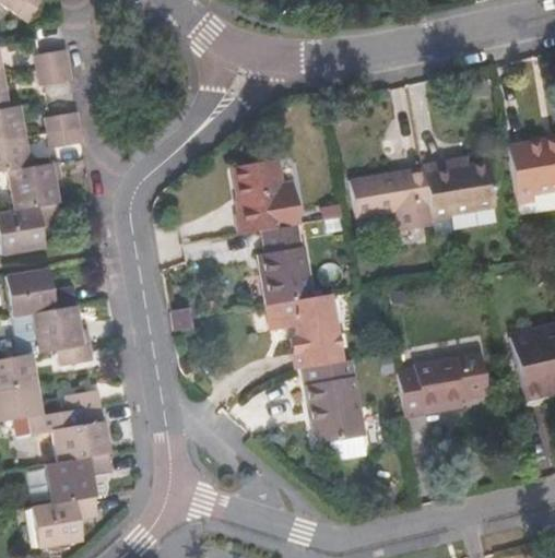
[(0,0),(0,1),(33,22),(46,0),(0,0)]
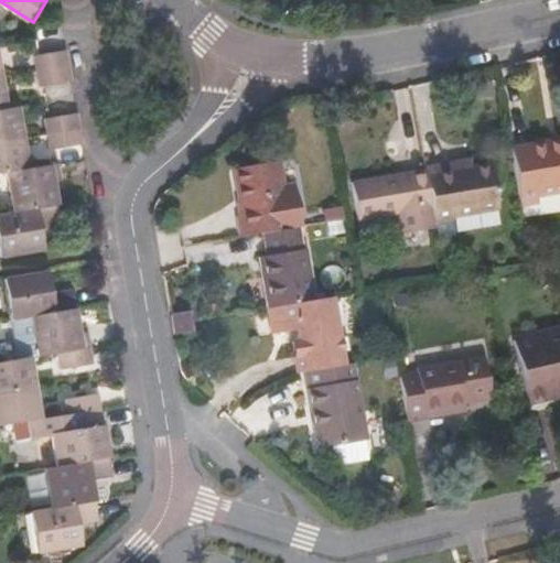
[(72,66),(68,49),(38,54),(40,72),(72,66)]
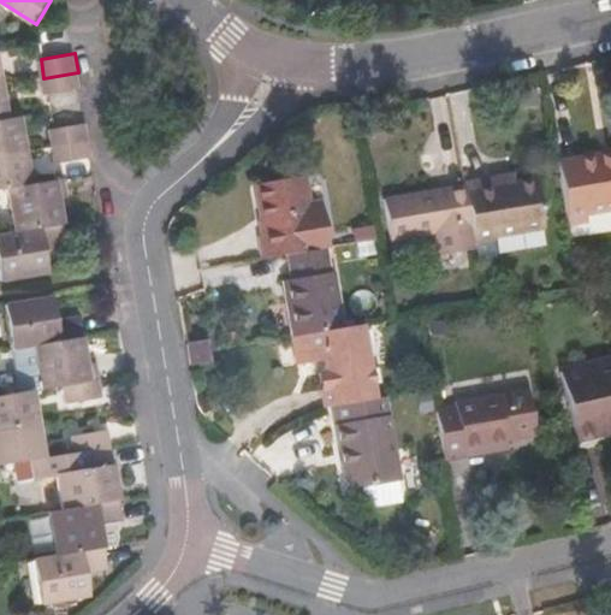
[(78,72),(43,78),(47,93),(81,87),(78,72)]
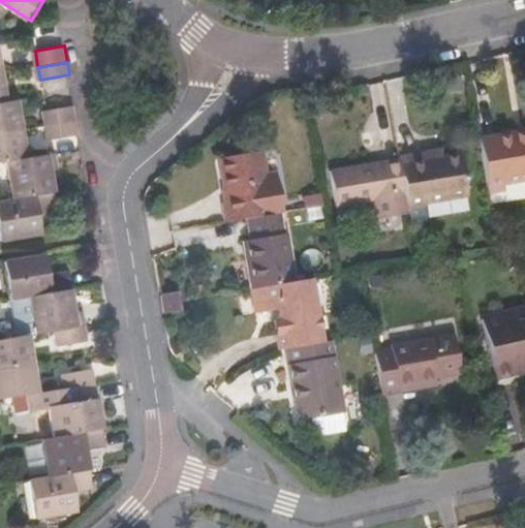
[(0,102),(9,101),(5,72),(0,73),(0,102)]
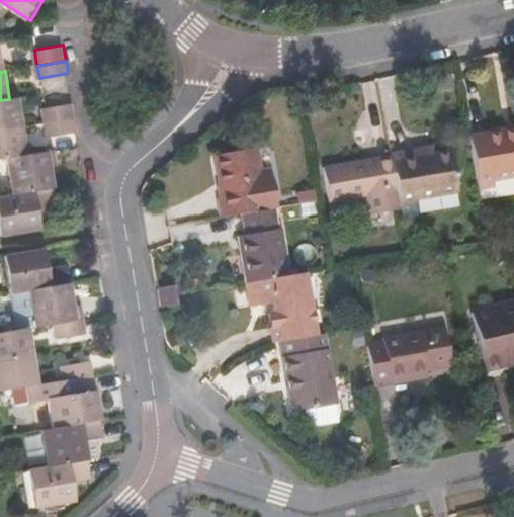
[(0,100),(0,130),(23,125),(18,97),(9,99),(0,100)]
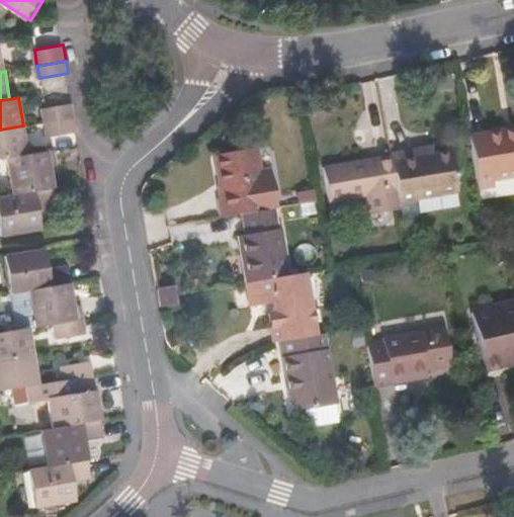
[(44,106),(47,121),(75,117),(73,101),(44,106)]
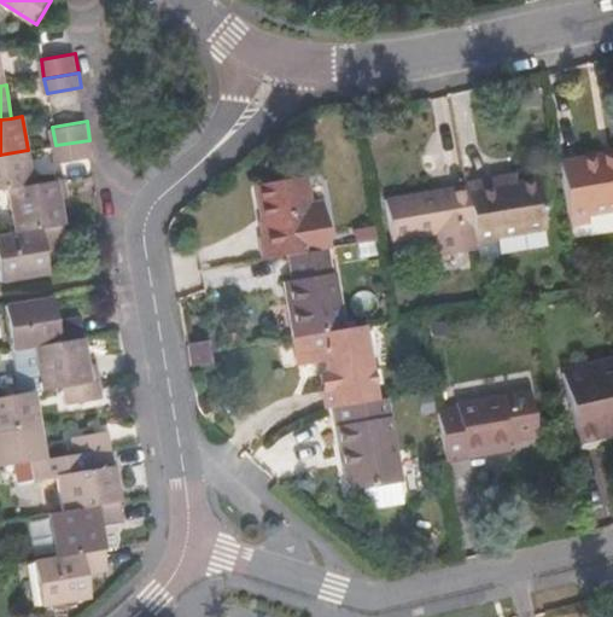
[(89,140),(56,145),(58,161),(93,155),(89,140)]
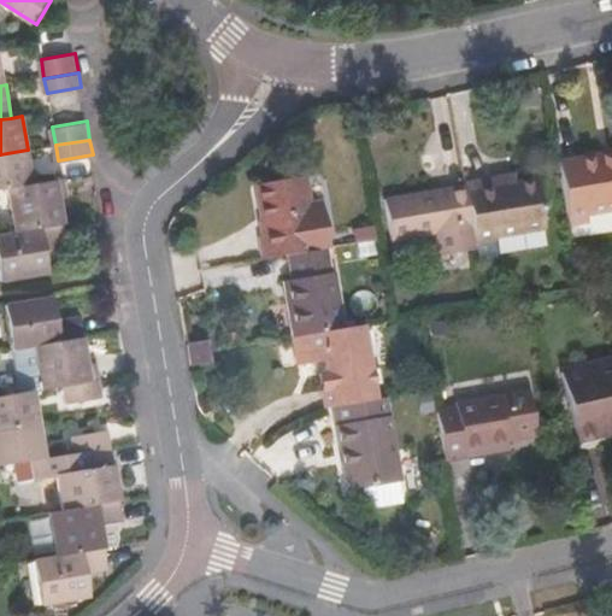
[(0,154),(0,189),(34,183),(28,150),(0,154)]
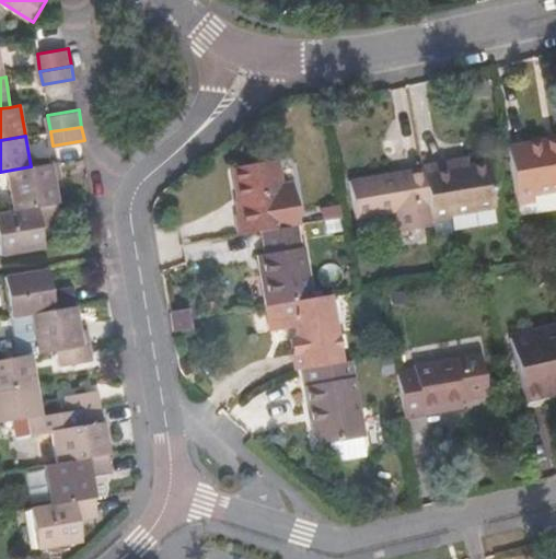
[(511,146),(520,202),(536,199),(536,194),(555,189),(555,142),(546,144),(545,140),(511,146)]
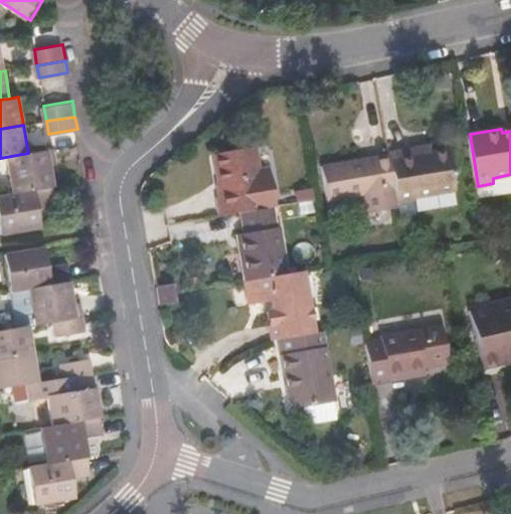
[(221,215),(242,211),(267,207),(257,146),(214,153),(220,184),(222,183),(224,195),(218,197),(221,215)]
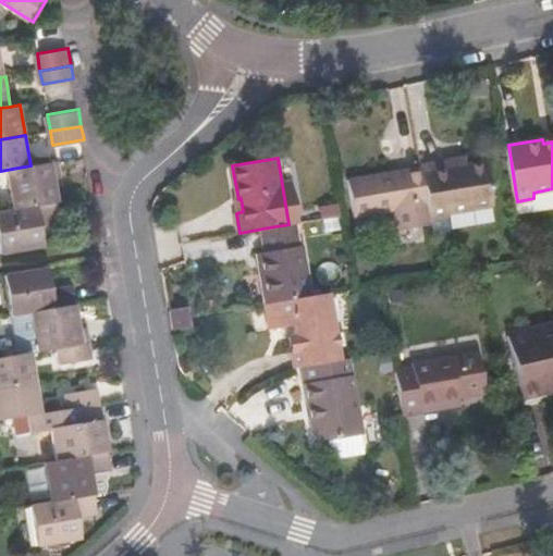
[(424,165),(424,167),(432,218),(451,213),(451,210),(495,202),(489,162),(456,168),(454,160),(424,165)]
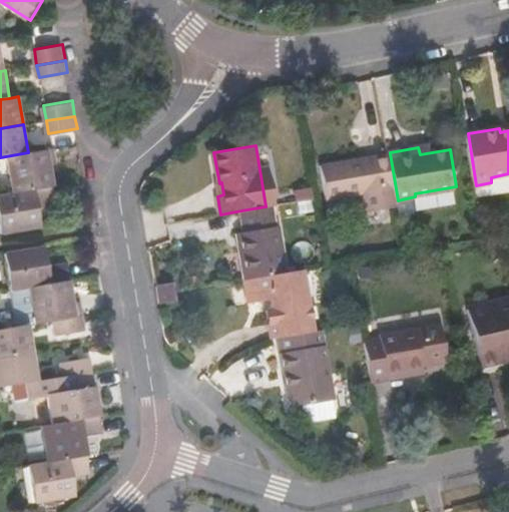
[(57,163),(54,148),(28,152),(0,157),(0,195),(54,186),(50,164),(57,163)]
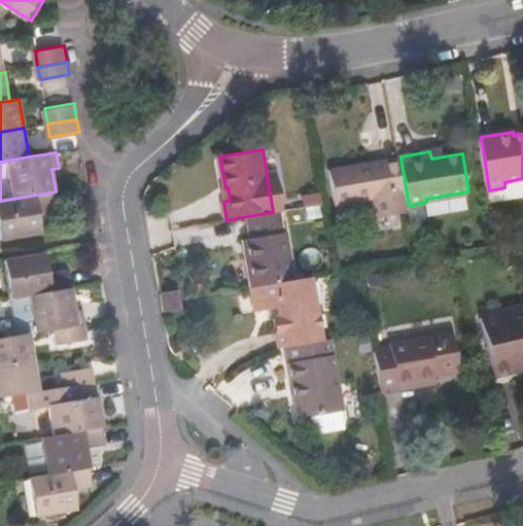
[(378,216),(410,210),(409,206),(401,158),(332,170),(337,203),(375,197),(378,216)]
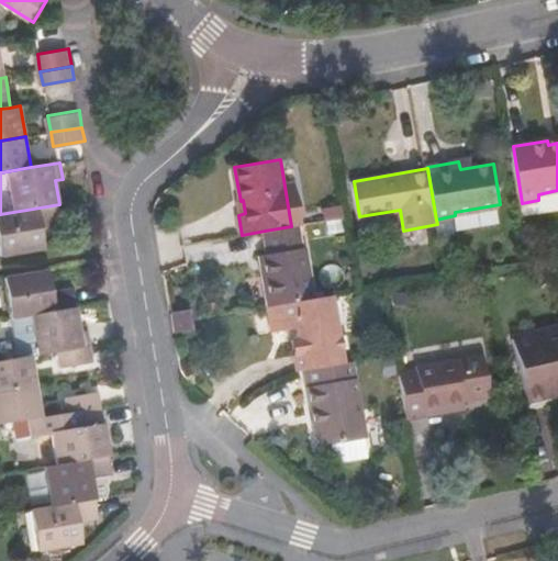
[(0,214),(0,229),(4,255),(47,248),(44,225),(63,222),(59,204),(0,214)]
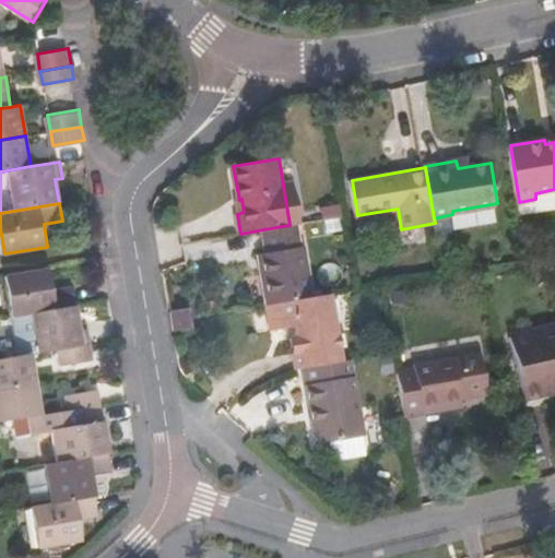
[(267,305),(269,305),(314,297),(305,246),(302,247),(298,223),(290,225),(263,229),(268,252),(266,253),(268,269),(261,270),(267,305)]
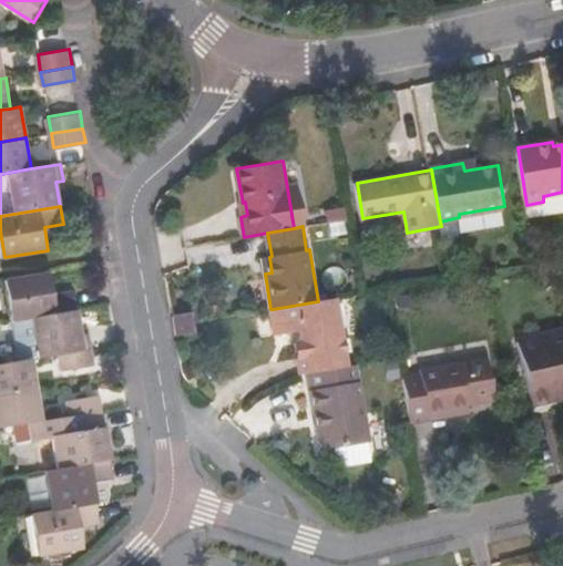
[(8,280),(13,321),(34,318),(78,310),(74,289),(53,292),(51,273),(8,280)]
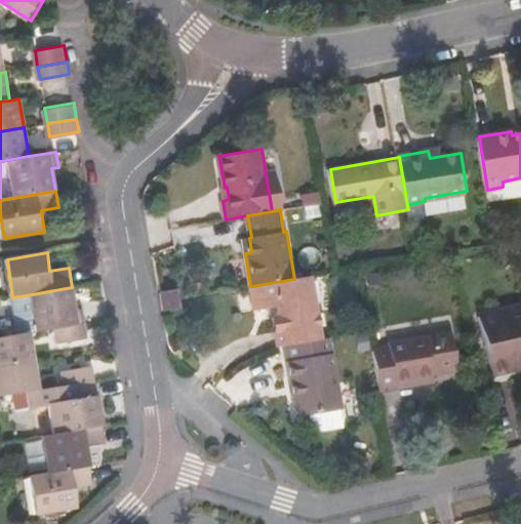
[(278,315),(284,346),(286,346),(322,339),(312,276),(294,279),(252,286),(255,310),(277,306),(278,315)]
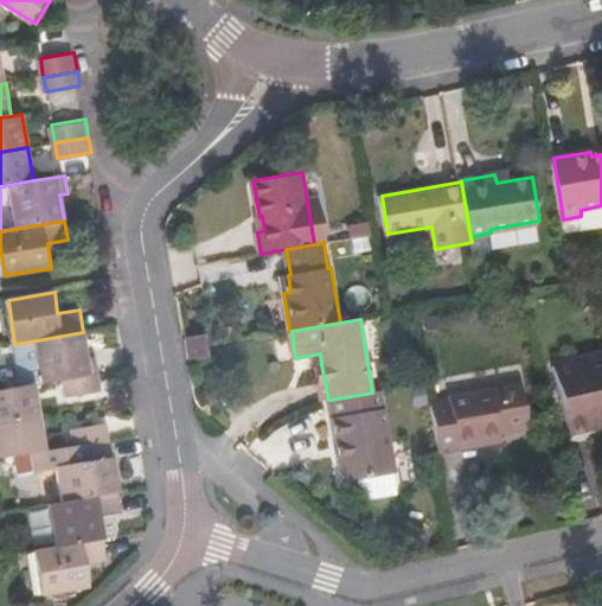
[(37,340),(43,383),(64,380),(98,374),(96,356),(88,357),(83,332),(37,340)]
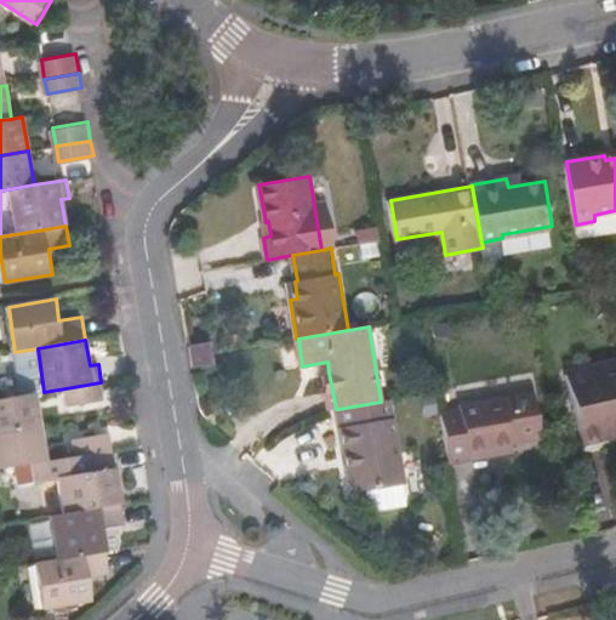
[(214,342),(193,347),(197,368),(217,364),(214,342)]
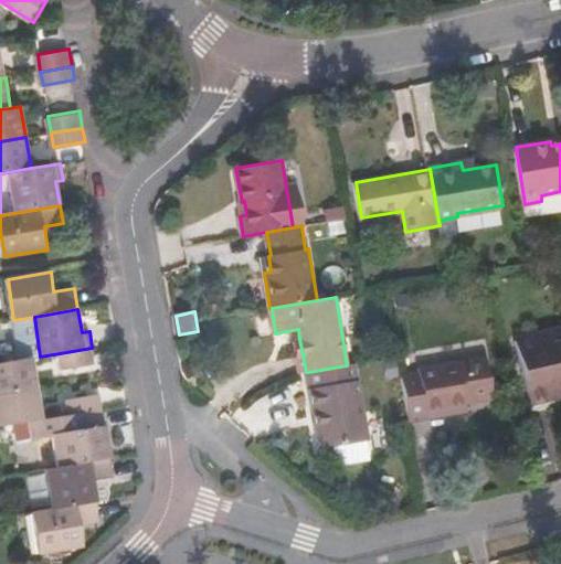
[(560,330),(518,340),(532,403),(560,396),(560,330)]
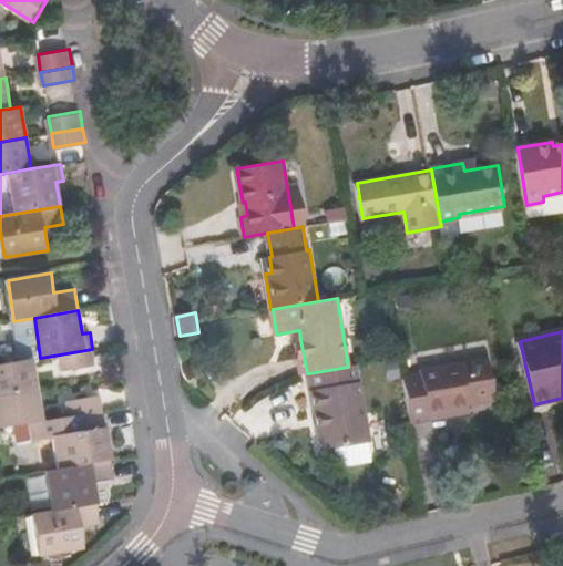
[(295,341),(300,374),(307,373),(300,340),(295,341)]
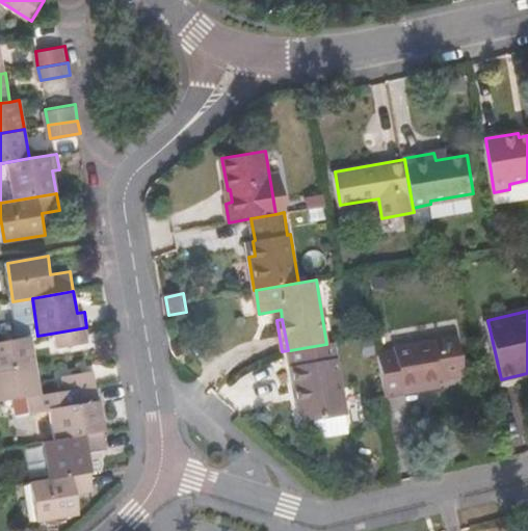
[(89,343),(86,327),(56,333),(58,348),(89,343)]
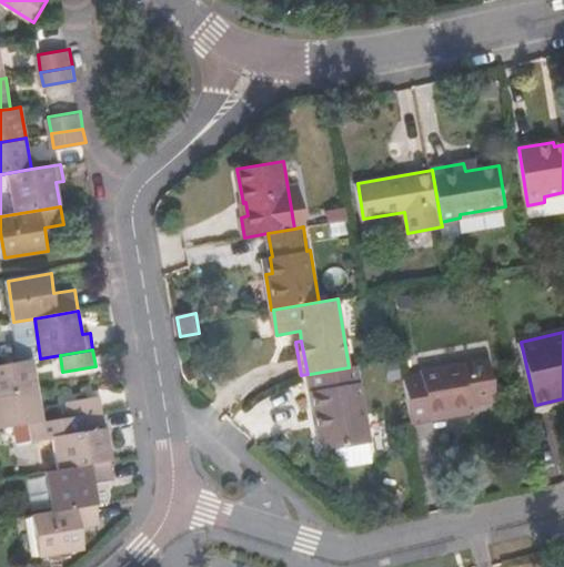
[(404,376),(413,424),(432,421),(432,415),(472,408),(471,404),(497,401),(490,357),(422,368),(422,373),(404,376)]
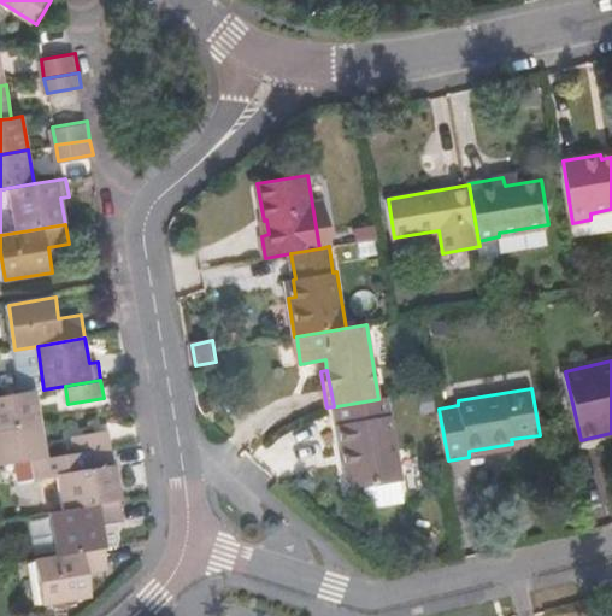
[(0,397),(0,432),(41,426),(35,391),(0,397)]
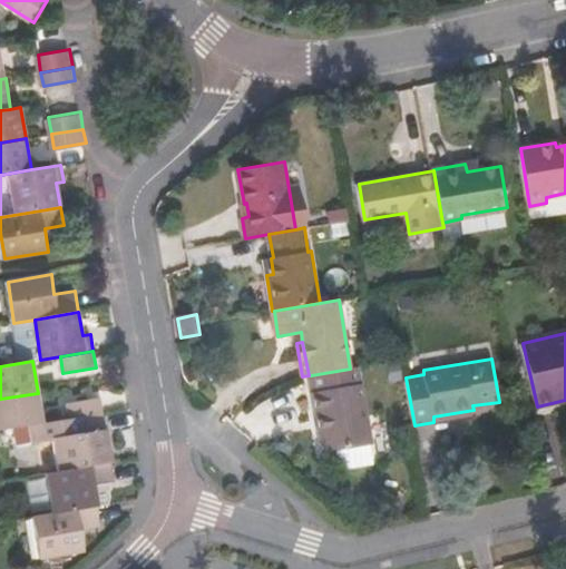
[(350,369),(311,375),(318,414),(321,413),(323,425),(320,425),(325,453),(340,451),(372,445),(359,366),(350,369)]
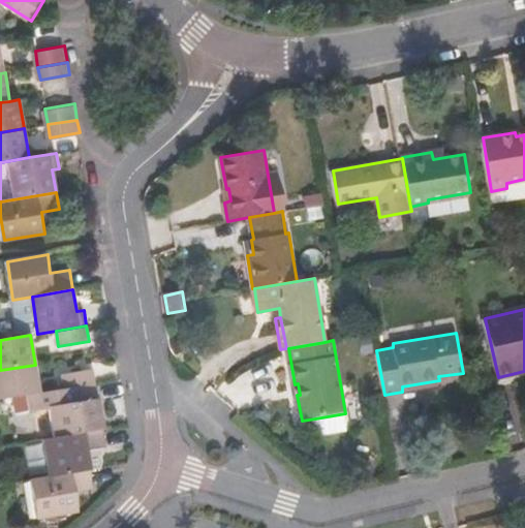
[(35,365),(0,370),(0,400),(40,394),(35,365)]
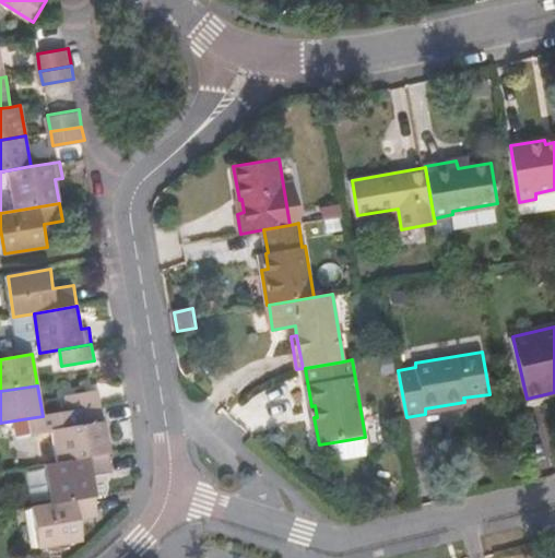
[(68,412),(102,405),(98,388),(65,393),(68,412)]
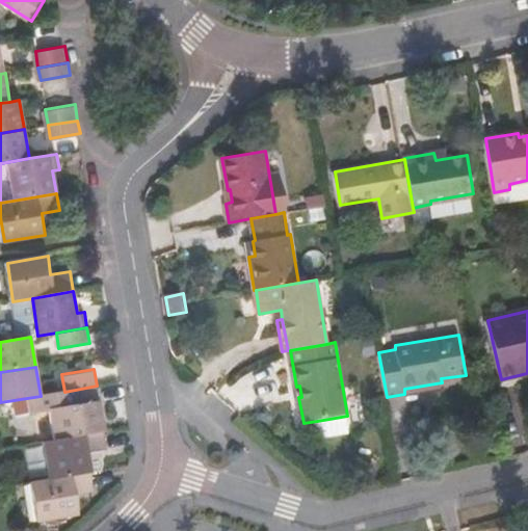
[(53,440),(104,431),(97,386),(64,392),(67,406),(49,409),(53,440)]
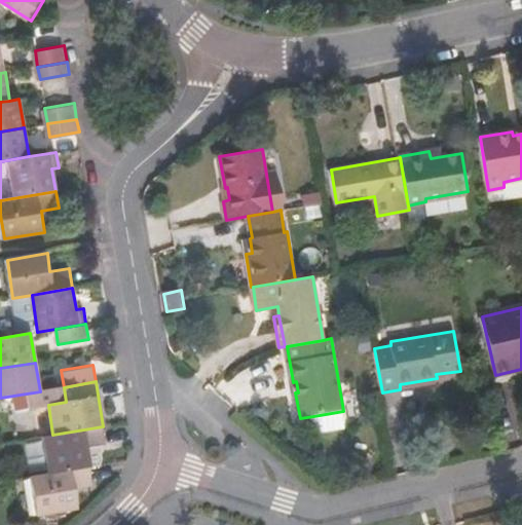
[(343,411),(313,416),(317,433),(346,427),(343,411)]
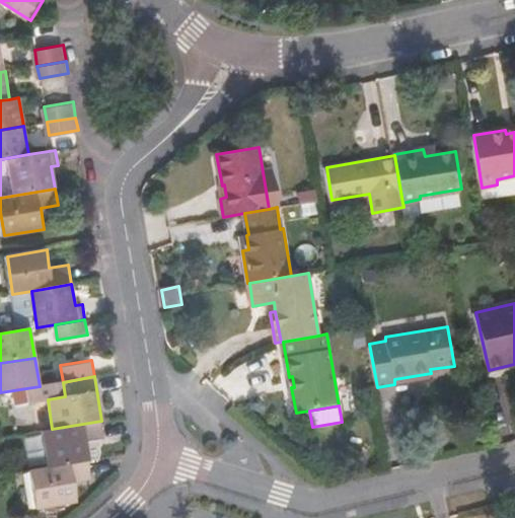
[(45,468),(88,461),(84,440),(103,436),(101,421),(52,429),(40,432),(45,468)]
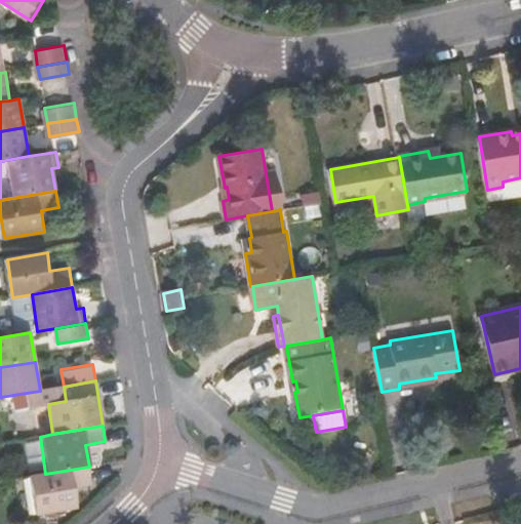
[(91,483),(89,467),(45,474),(30,476),(35,514),(76,507),(73,486),(91,483)]
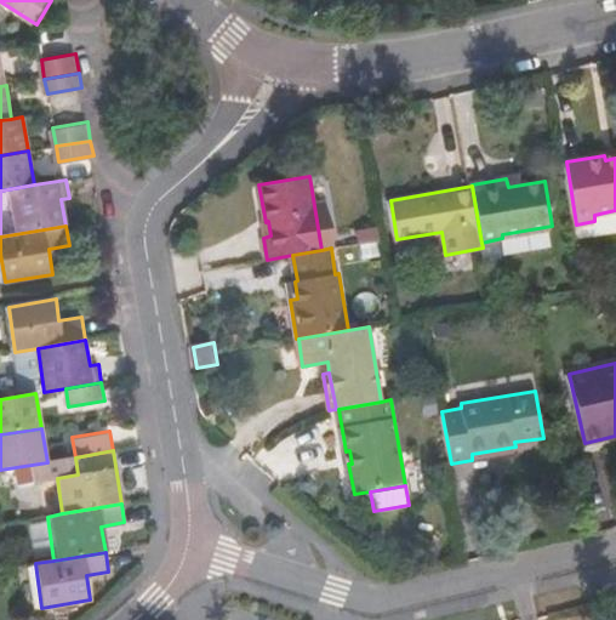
All buildings are outlined.
